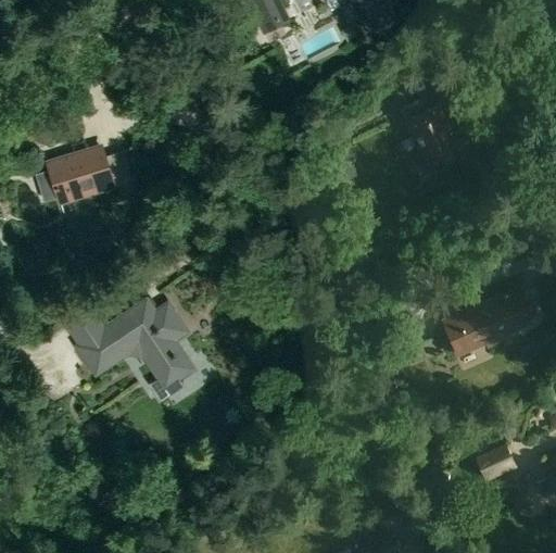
[(278,0),(249,0),(248,1),(265,36),(290,23),(278,0)]
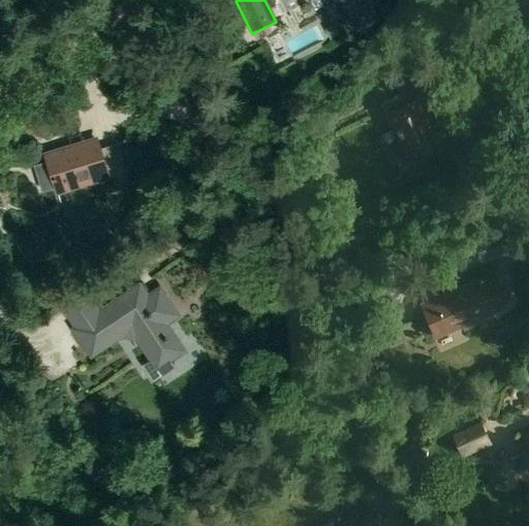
[(319,0),(324,9),(338,2),(343,13),(346,22),(348,21),(354,34),(376,23),(369,9),(374,6),(371,0),(319,0)]
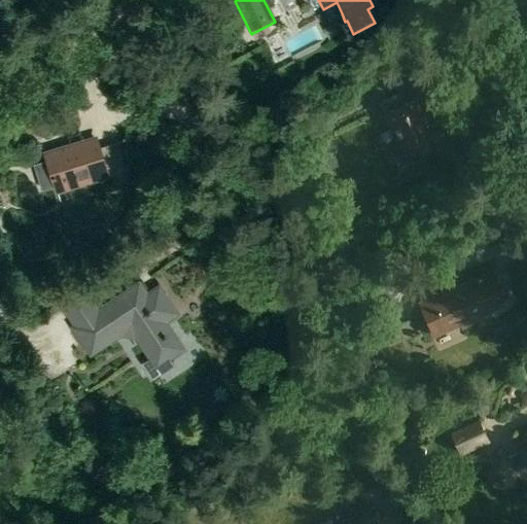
[(436,141),(422,113),(424,112),(419,100),(385,116),(393,134),(394,133),(406,156),(436,141)]
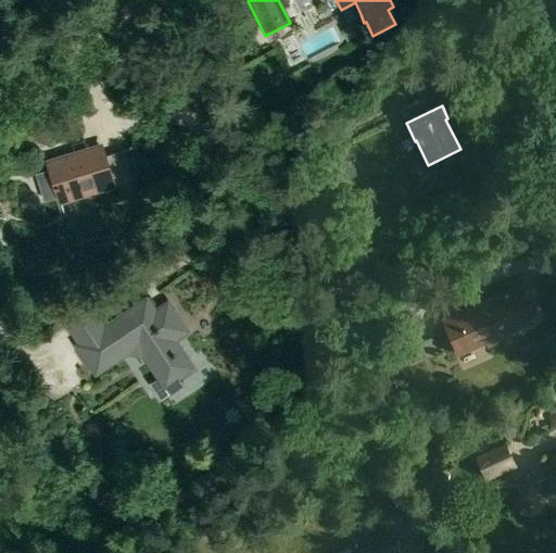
[(92,164),(89,154),(49,166),(60,205),(133,184),(125,156),(105,163),(104,161),(92,164)]
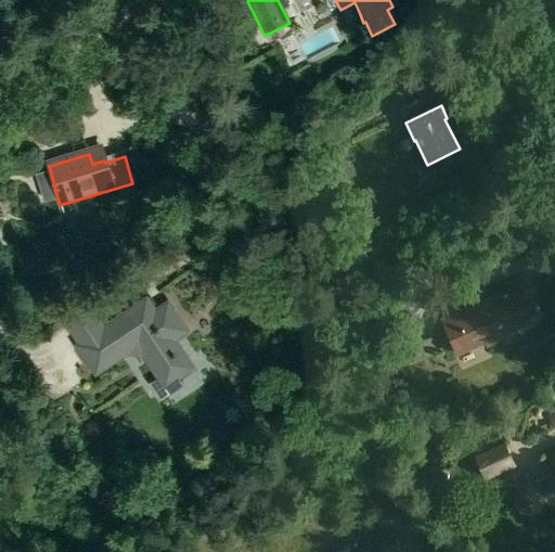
[(528,321),(527,319),(534,316),(527,297),(519,302),(515,292),(442,323),(457,356),(486,344),(488,347),(514,335),(511,329),(528,321)]
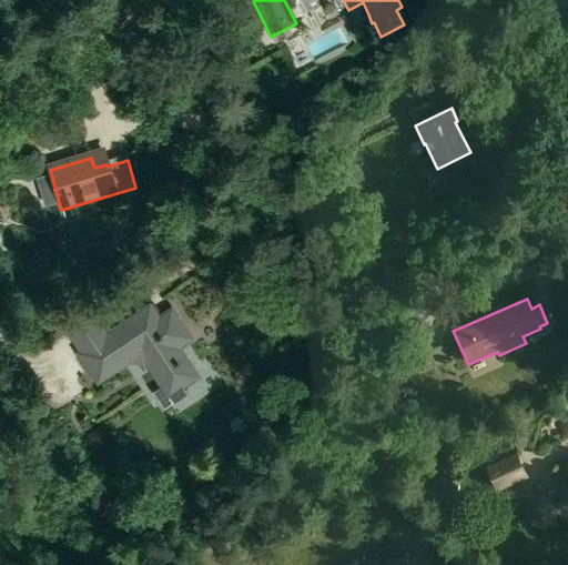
[(92,316),(66,334),(81,356),(79,357),(98,385),(132,362),(145,365),(169,400),(196,381),(178,352),(193,342),(173,311),(156,322),(150,311),(107,340),(92,316)]
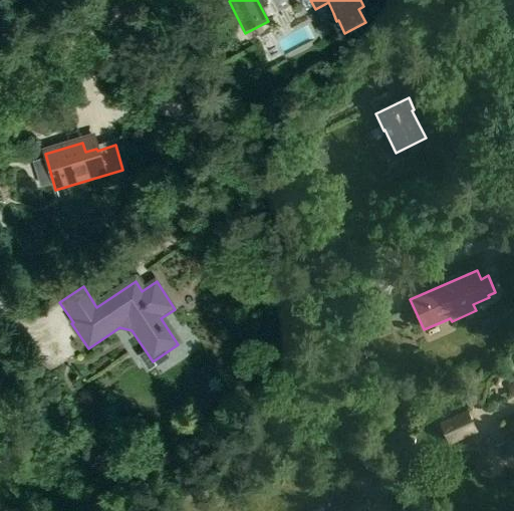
[(379,283),(358,293),(379,338),(396,330),(387,310),(391,308),(379,283)]
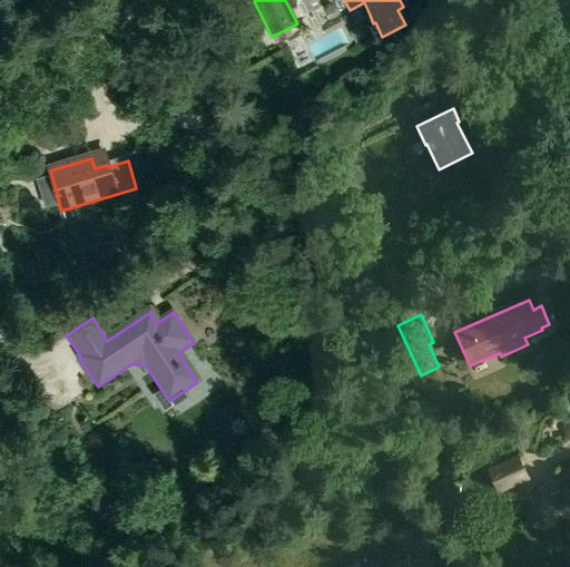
[(510,433),(520,455),(536,448),(527,427),(510,433)]
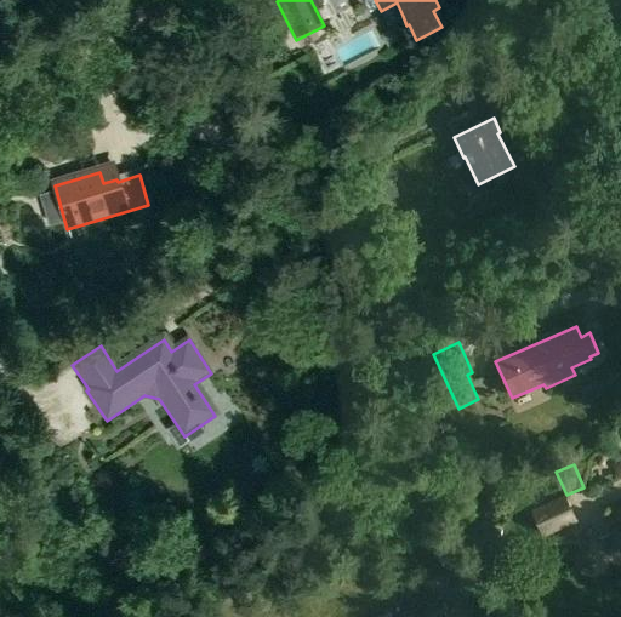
[(543,540),(577,524),(565,497),(531,513),(543,540)]
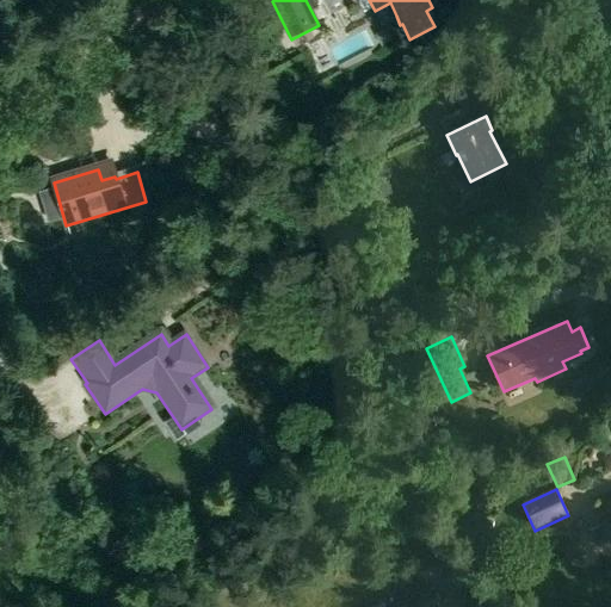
[(591,531),(598,545),(610,539),(610,542),(610,540),(610,502),(608,505),(609,509),(598,514),(604,526),(591,531)]
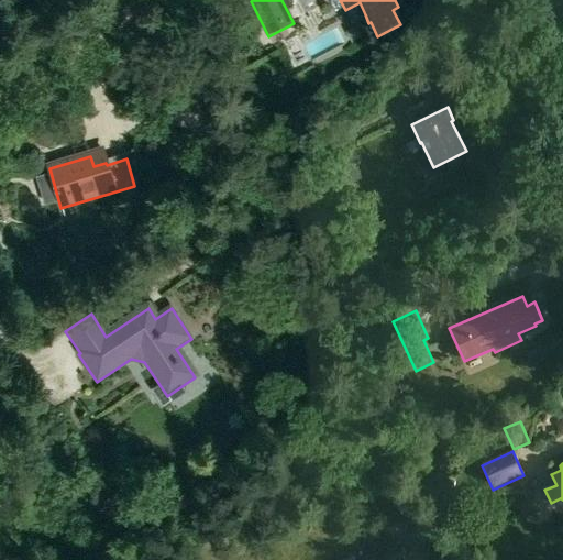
[(522,520),(540,513),(532,497),(516,505),(522,520)]
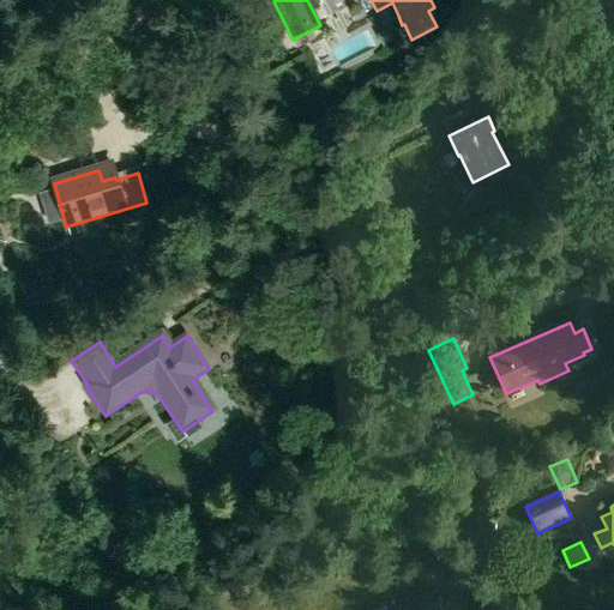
[(439,609),(425,587),(410,597),(410,596),(396,605),(398,609),(439,609)]
